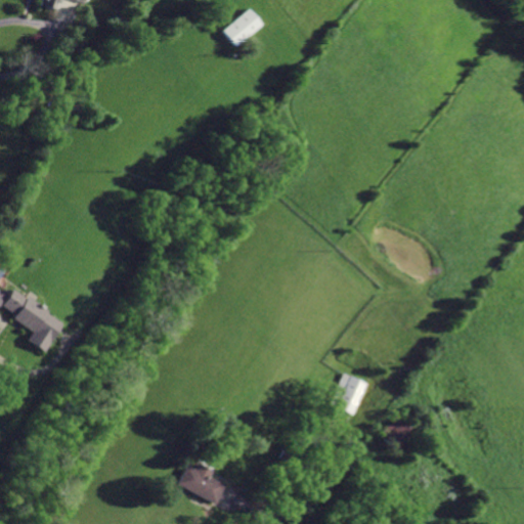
[(39,0),(38,4),(56,10),(59,0),(78,0),(82,1),(82,0),(39,0)]
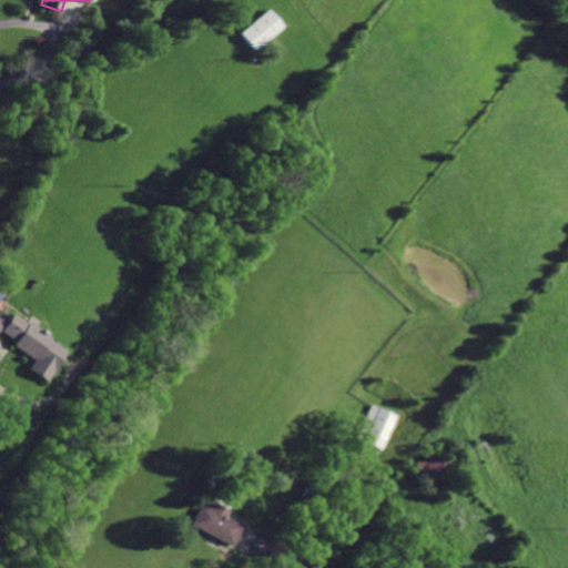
[(270,8),(239,32),(253,50),(284,27),(270,8)]
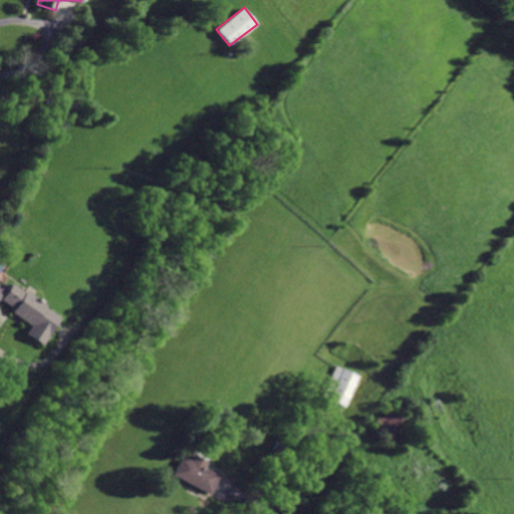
[(0,302),(2,302),(11,309),(9,313),(26,325),(21,332),(42,347),(64,317),(50,306),(53,303),(29,286),(26,290),(14,281),(8,289),(1,290),(0,284),(0,302)]
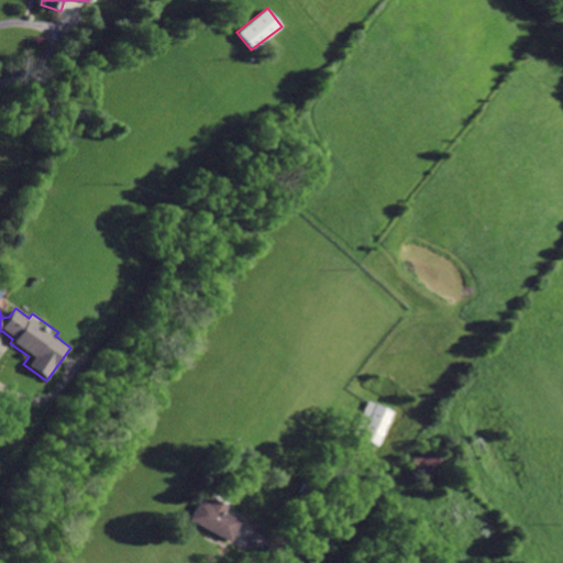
[(373,401),(355,431),(381,445),(397,415),(373,401)]
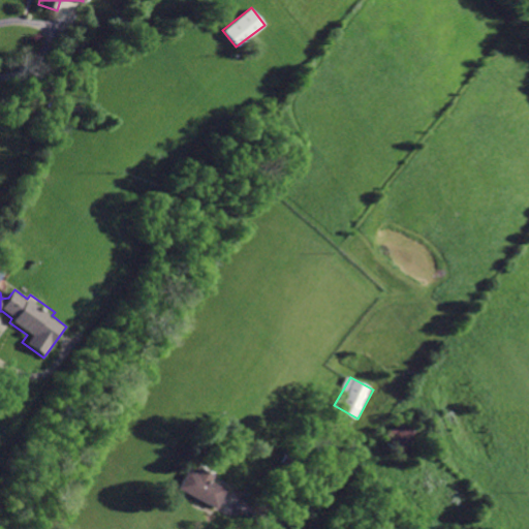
[(403,417),(384,439),(404,457),(423,436),(403,417)]
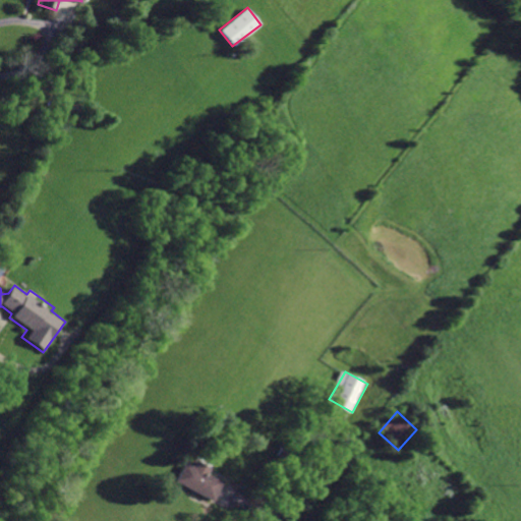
[(186,460),(175,481),(216,503),(223,489),(227,481),(211,472),(213,467),(195,458),(193,463),(186,460)]
